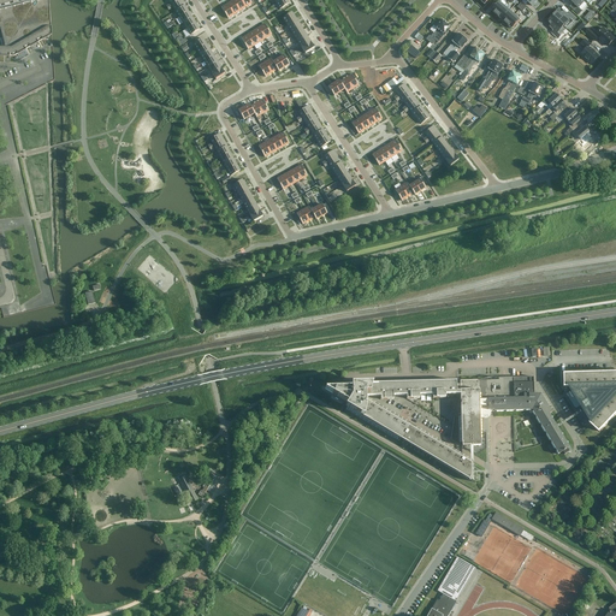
[(0,0),(0,28),(5,47),(0,47),(0,55),(15,57),(52,35),(49,0),(0,0)]
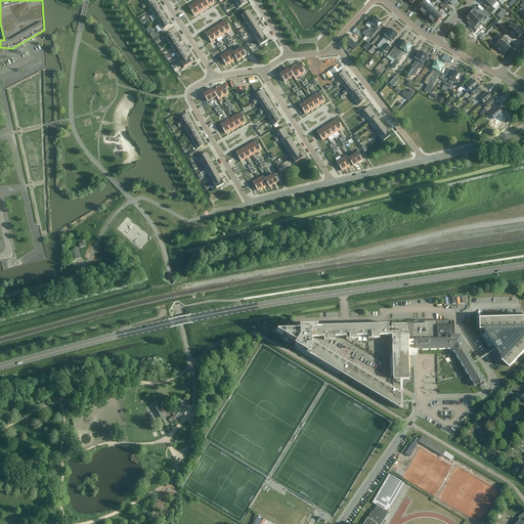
[(158,5),(158,4),(155,0),(154,0),(142,7),(143,9),(146,7),(146,6),(147,6),(149,9),(158,5)]
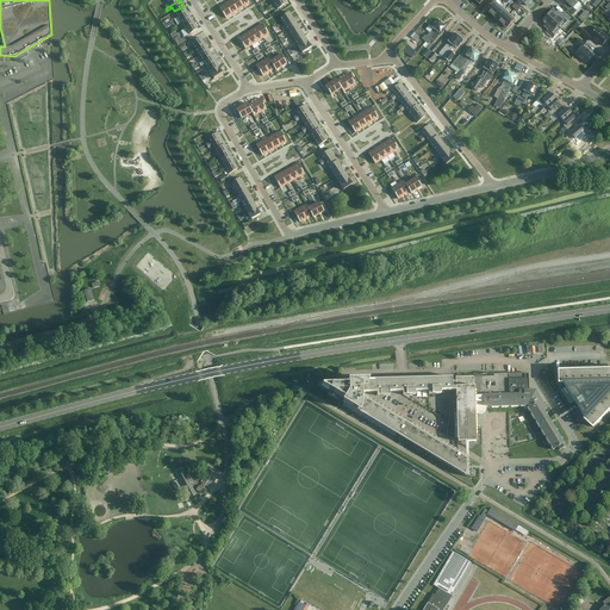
[(231,0),(225,4),(232,14),(237,11),(231,0)]
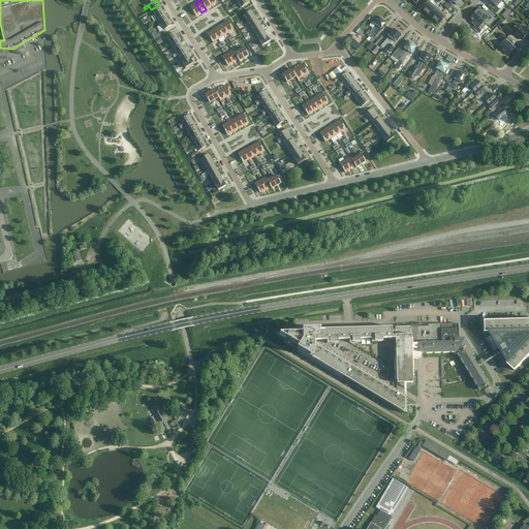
[(207,0),(200,0),(206,9),(211,6),(207,0)]
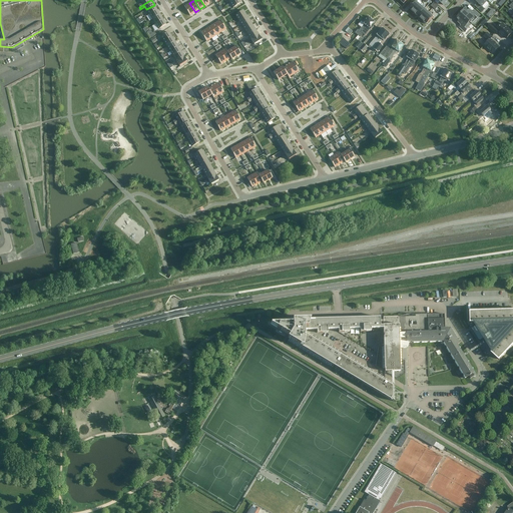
[(485,0),(473,0),(480,6),(478,8),(483,13),(485,10),(482,7),(487,1),(485,0)]
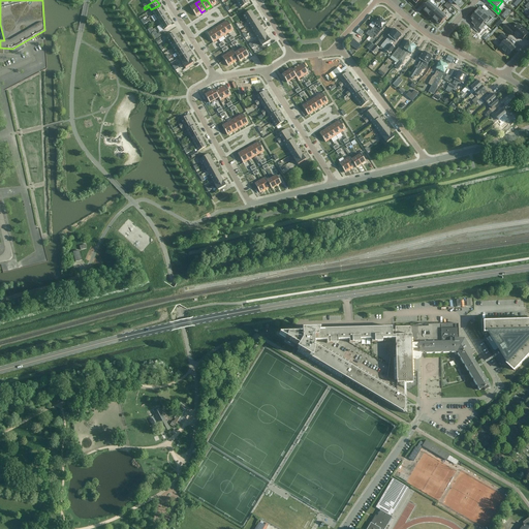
[(429,1),(422,9),(427,13),(433,5),(429,1)]
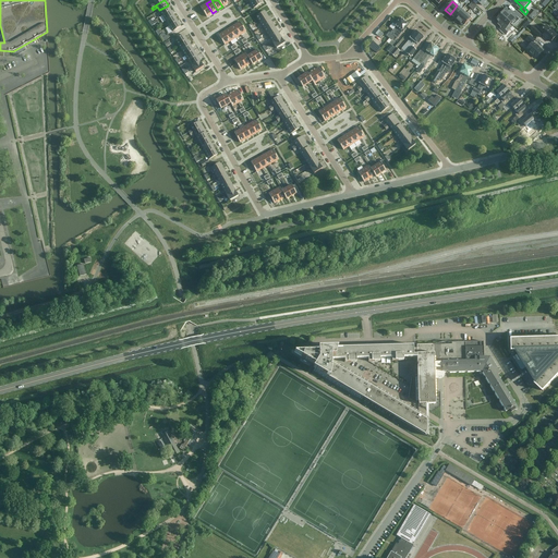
[(206,3),(201,8),(207,17),(213,13),(206,3)]
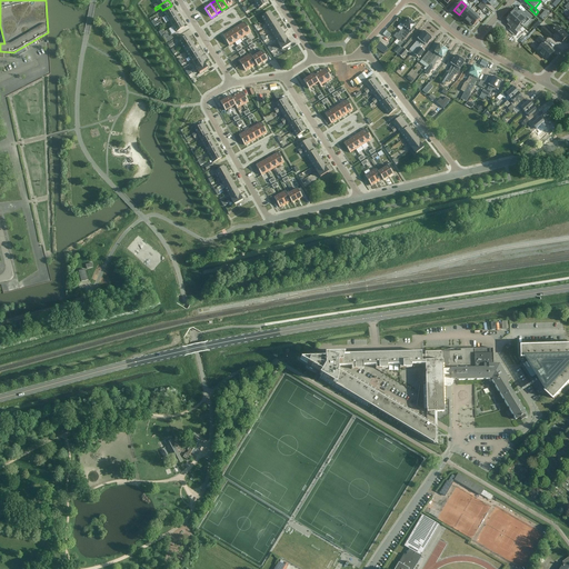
[(175,11),(171,6),(162,10),(166,16),(175,11)]
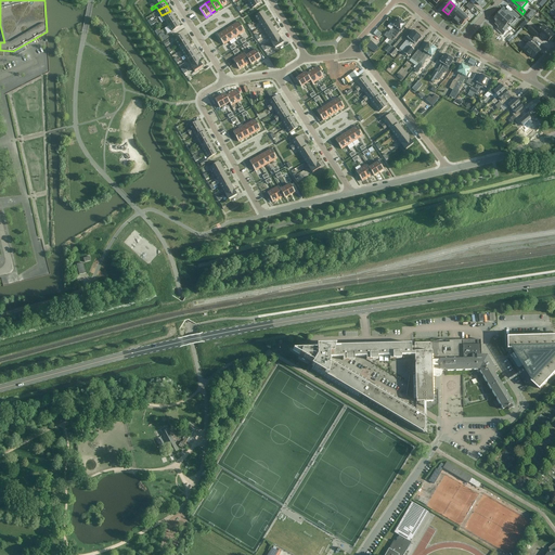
[(454,5),(448,14),(452,17),(460,10),(454,5)]
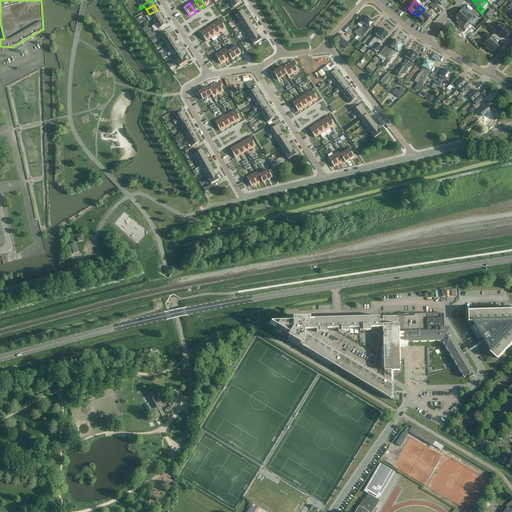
[(460,13),(469,21),(472,17),(475,20),(479,15),(474,10),(472,13),(470,11),(469,13),(465,8),(460,13)]
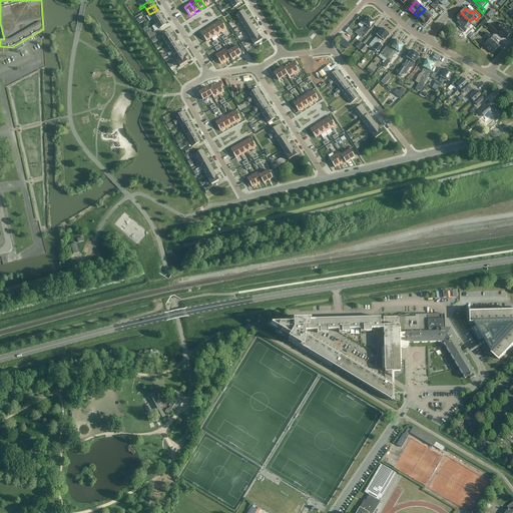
[(425,9),(418,16),(422,20),(429,13),(425,9)]
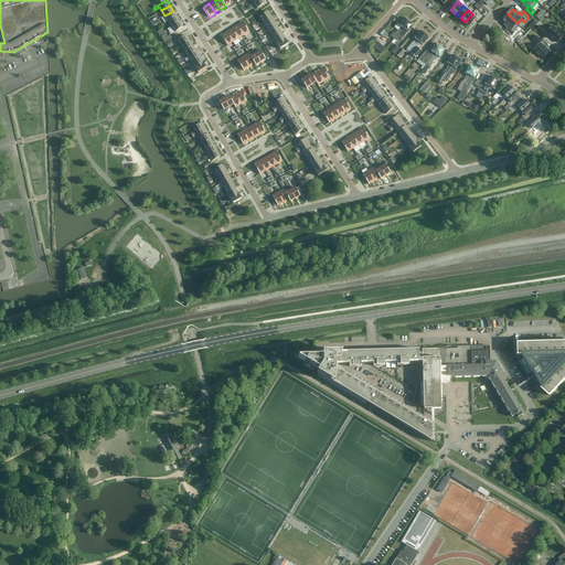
[(168,21),(177,17),(173,11),(164,16),(168,21)]
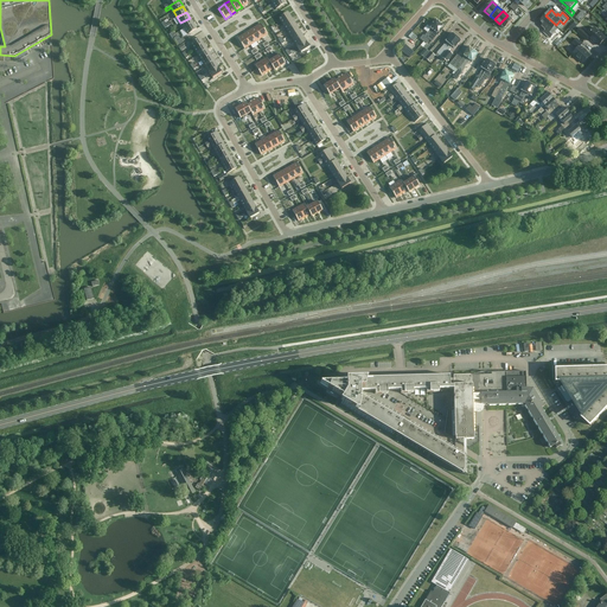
[(282,24),(292,18),(288,12),(279,18),(282,24)]
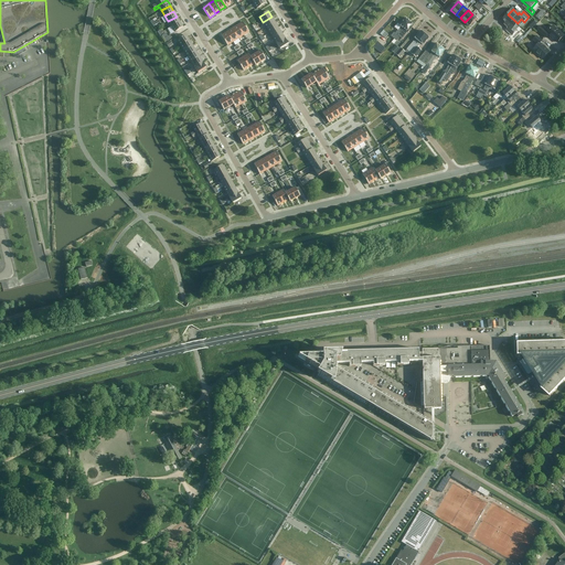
[(472,14),(465,22),(470,27),(477,19),(472,14)]
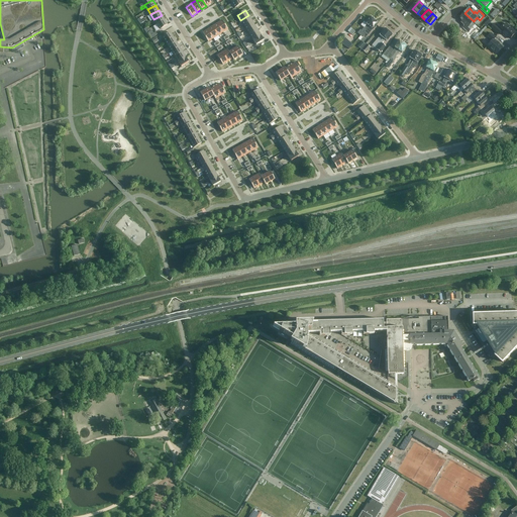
[(462,27),(469,32),(473,28),(470,25),(474,21),(464,13),(460,18),(464,22),(463,23),(466,25),(462,27)]
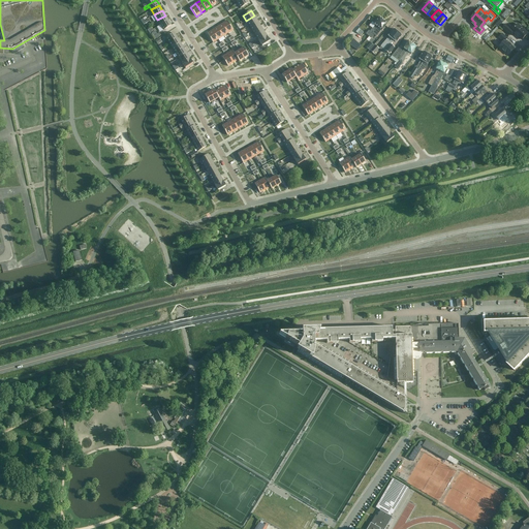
[(160,25),(168,20),(165,16),(157,20),(160,25)]
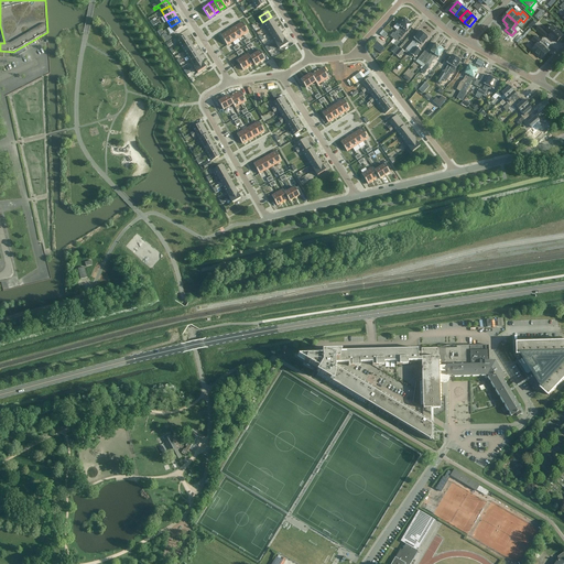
[(266,28),(274,22),(271,17),(262,22),(266,28)]
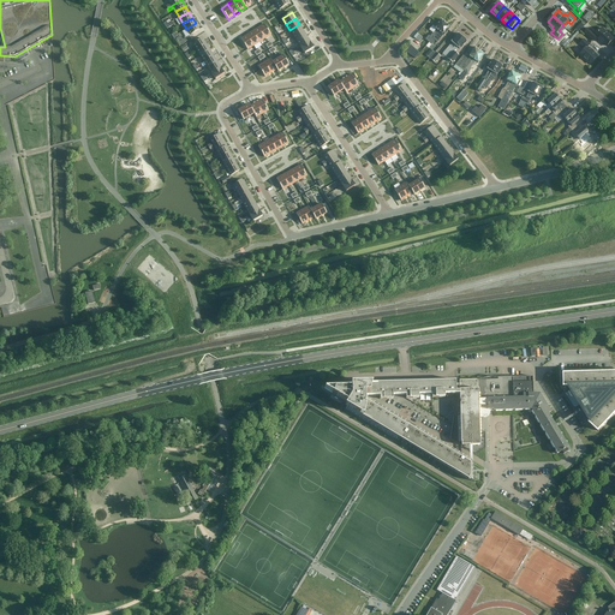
[(429,35),(425,40),(430,43),(446,23),(442,19),(435,28),(436,29),(430,36),(429,35)]
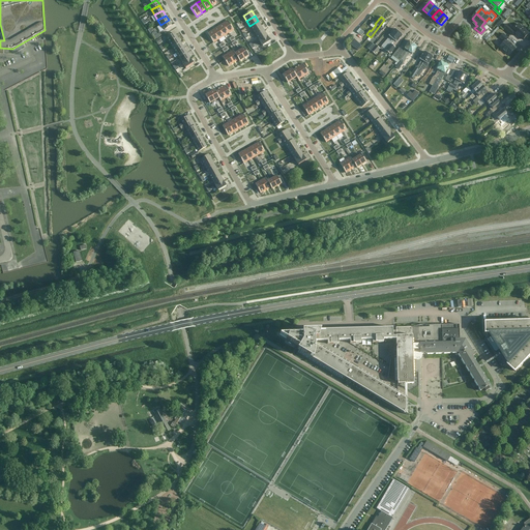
[(164,30),(172,25),(169,20),(160,25),(164,30)]
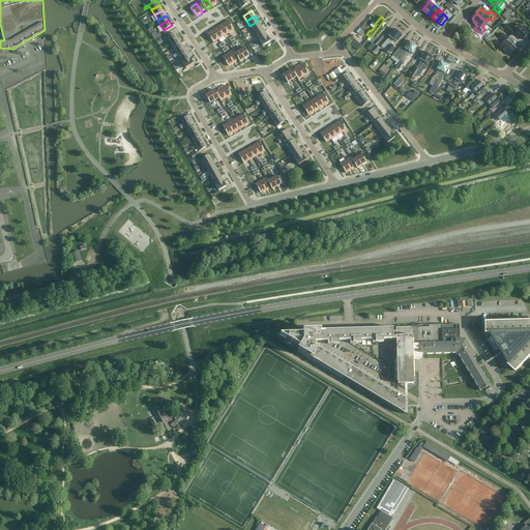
[(382,30),(388,24),(384,20),(371,37),(367,39),(370,41),(376,35),(377,36),(382,30)]
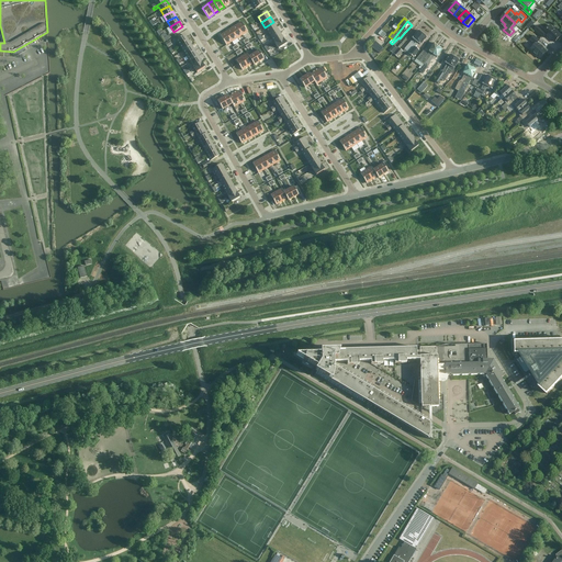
[(242,22),(236,25),(243,35),(248,32),(242,22)]
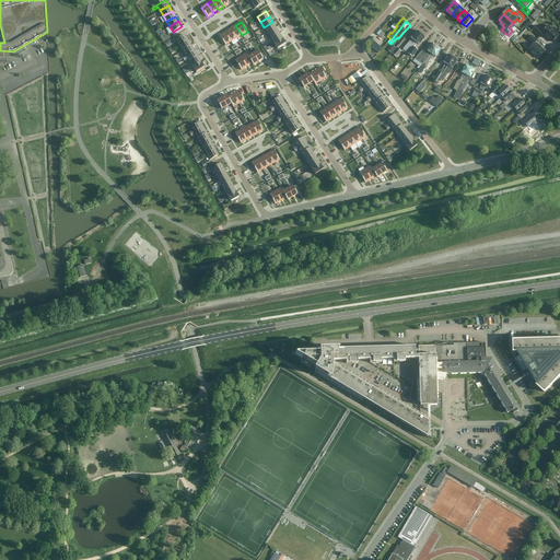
[(268,33),(276,27),(272,22),(264,27),(268,33)]
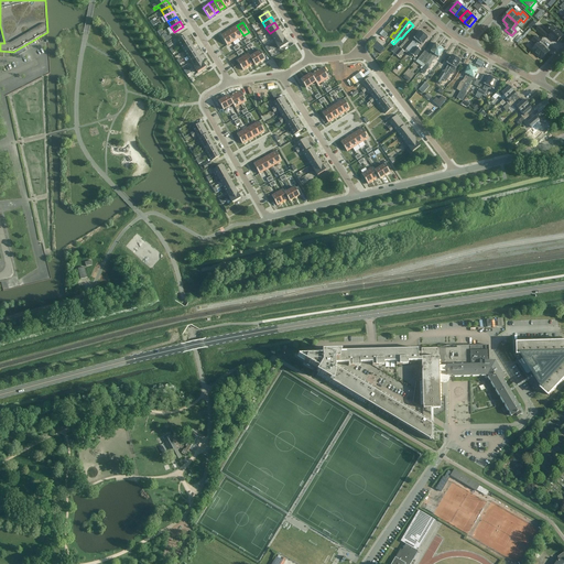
[(237,25),(231,29),(238,39),(243,35),(237,25)]
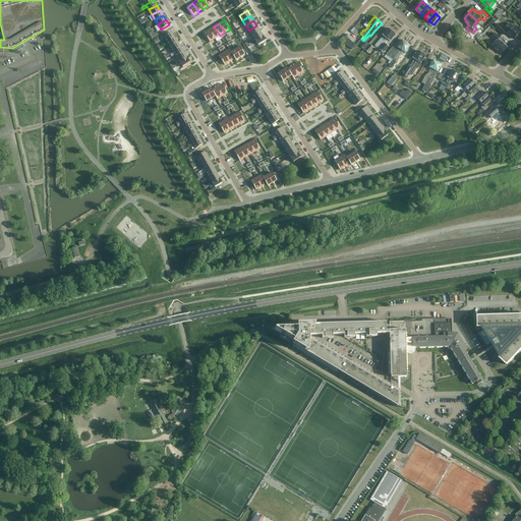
[(505,30),(504,31),(513,39),(515,36),(516,37),(520,33),(510,23),(505,30)]
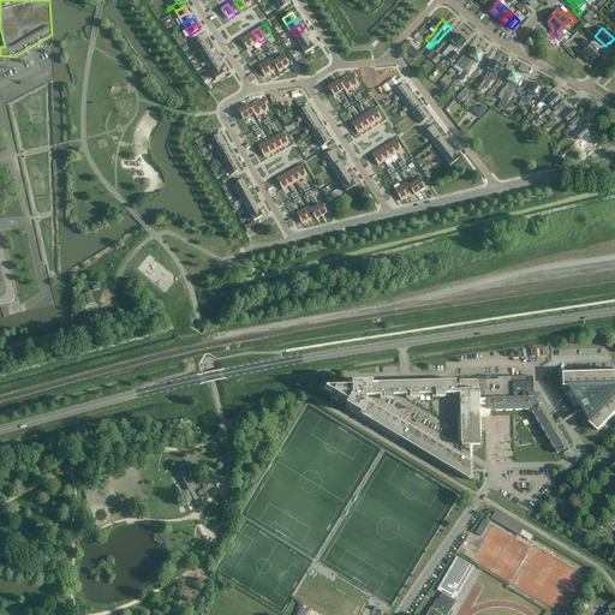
[(591,39),(595,34),(589,29),(585,33),(591,39)]
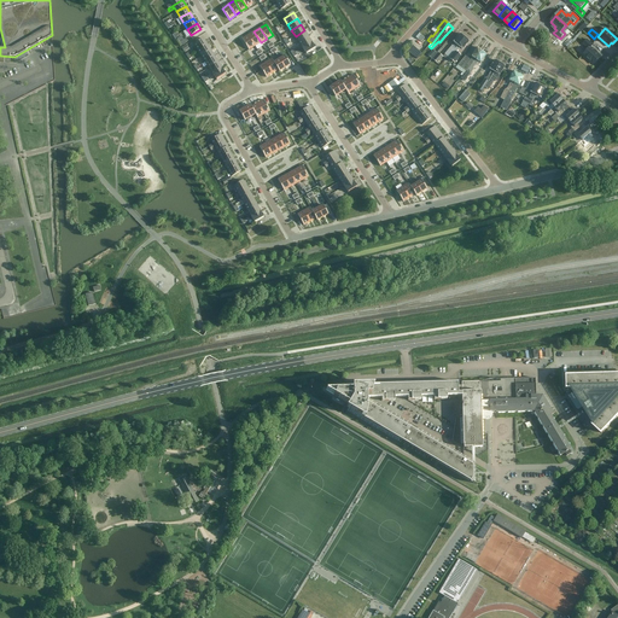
[(299,42),(308,36),(304,30),(296,36),(299,42)]
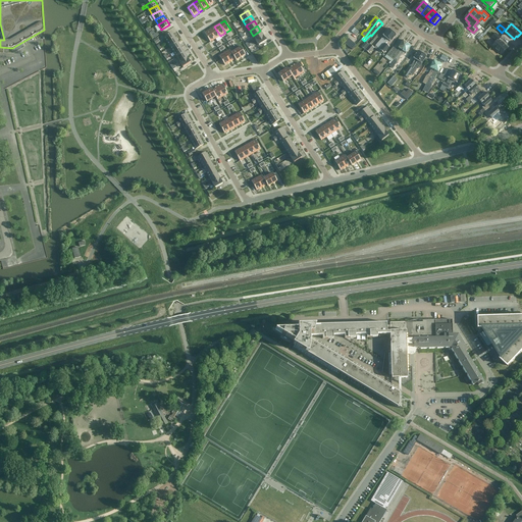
[(214,27),(210,30),(215,39),(220,36),(214,27)]
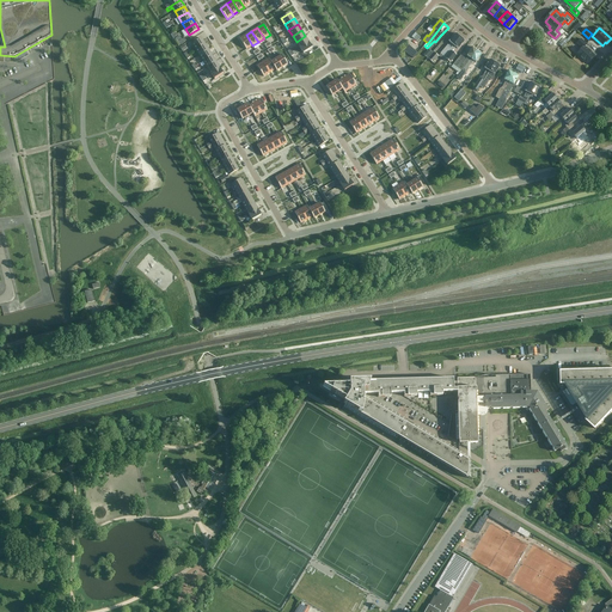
[(440,54),(444,57),(460,37),(456,34),(450,41),(451,43),(448,46),(448,44),(440,54)]
